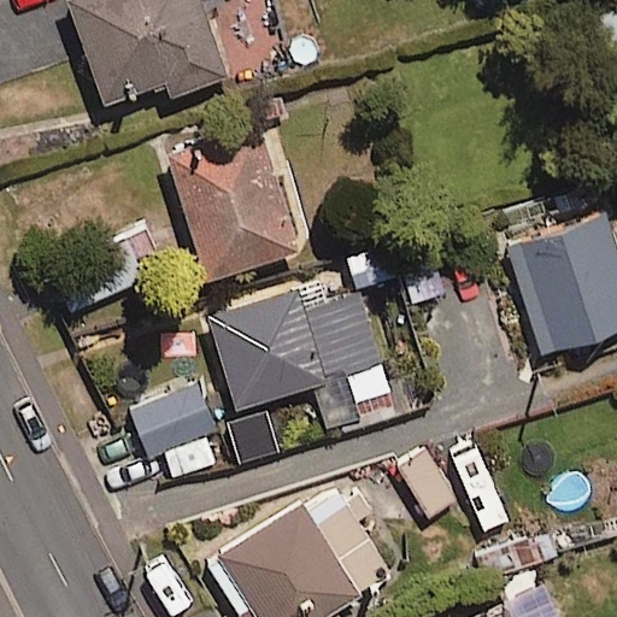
[(227,0),(75,0),(109,101),(165,82),(171,99),(231,78),(207,7),(227,0)]
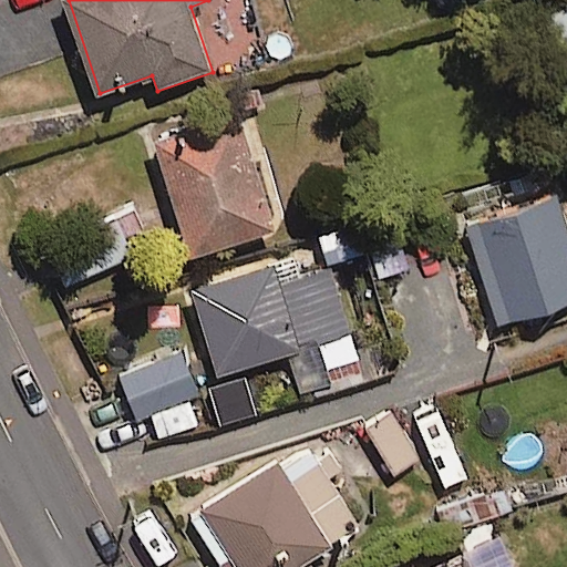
[(566,57),(566,9),(549,16),(562,59),(566,57)]
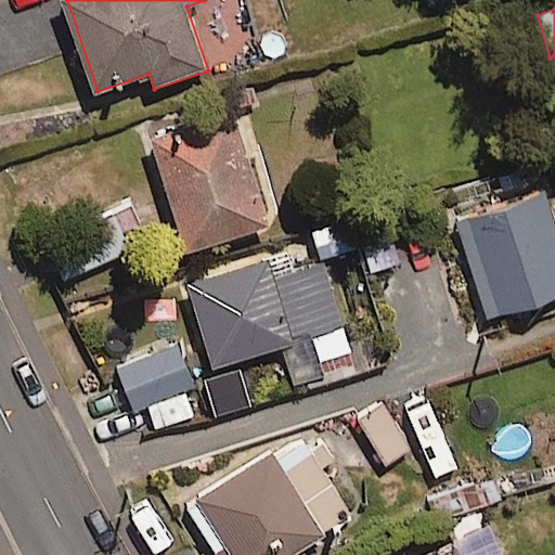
[(270,224),(234,110),(145,137),(180,253),(270,224)]
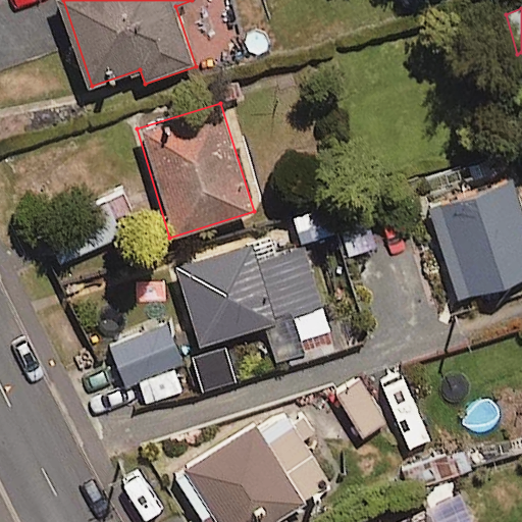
[(521,276),(521,219),(510,181),(429,208),(459,298),(521,276)]
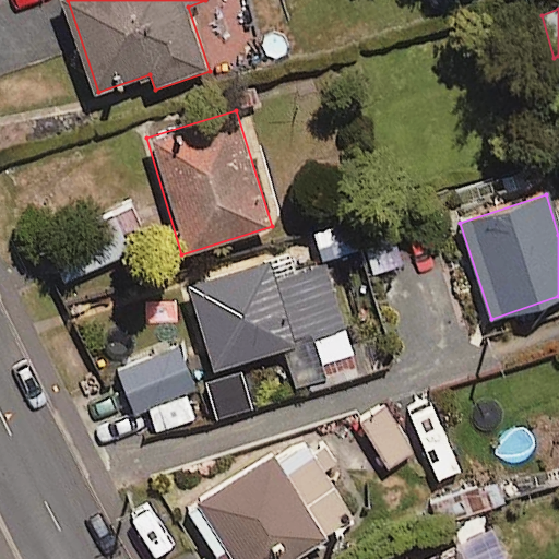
[(388,215),(357,225),(372,272),(403,262),(388,215)]
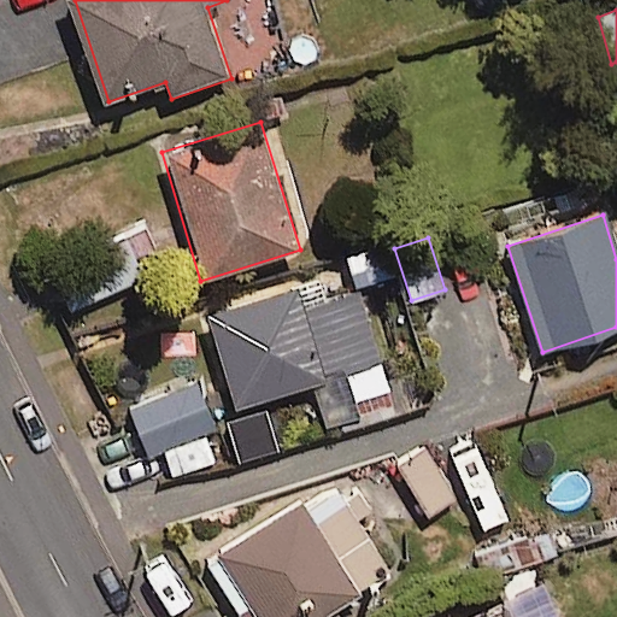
[(144,281),(128,242),(62,269),(76,309),(144,281)]
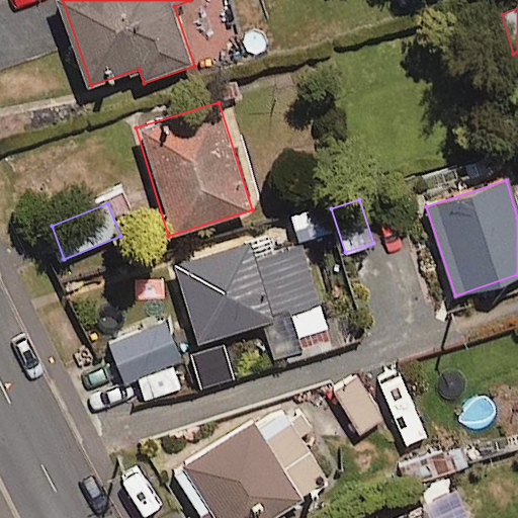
[(282,247),(276,227),(175,256),(197,333),(287,307),(294,332),(326,323),(303,241),(282,247)]
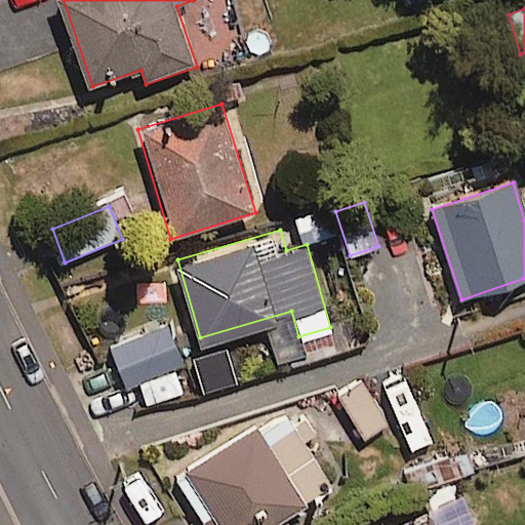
[(137,385),(146,406),(185,392),(176,370),(183,368),(167,326),(112,348),(127,389),(137,385)]
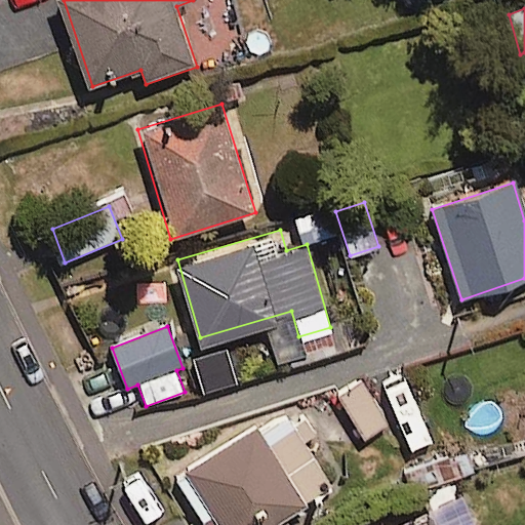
[(387,420),(362,378),(337,392),(362,435),(387,420)]
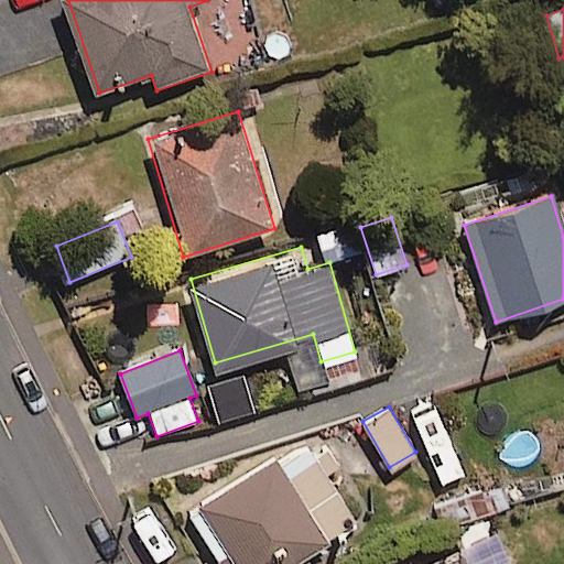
[(191,508),(223,563),(279,563),(356,517),(314,445),(285,462),(277,447),(198,494),(203,500),(191,508)]
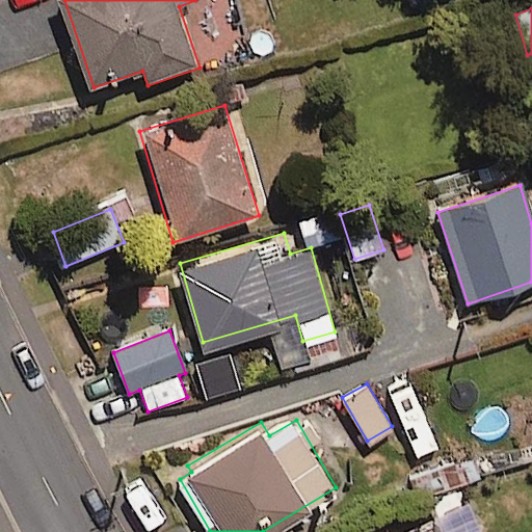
[(462,504),(431,520),(436,531),(476,531),(477,531),(462,504)]
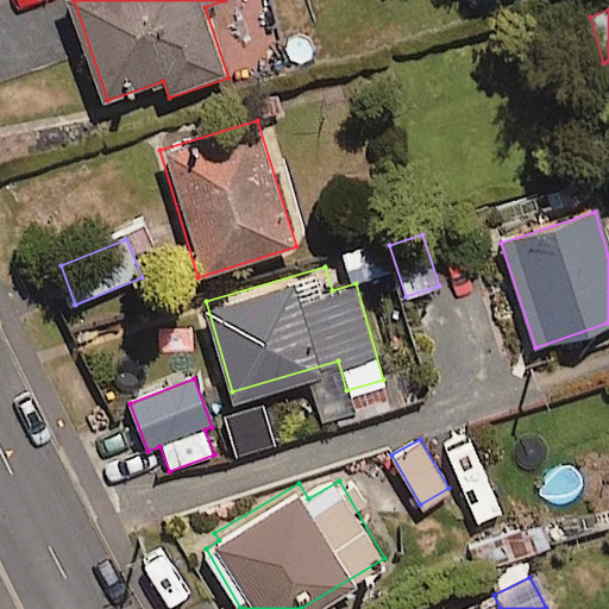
All buildings are outlined.
